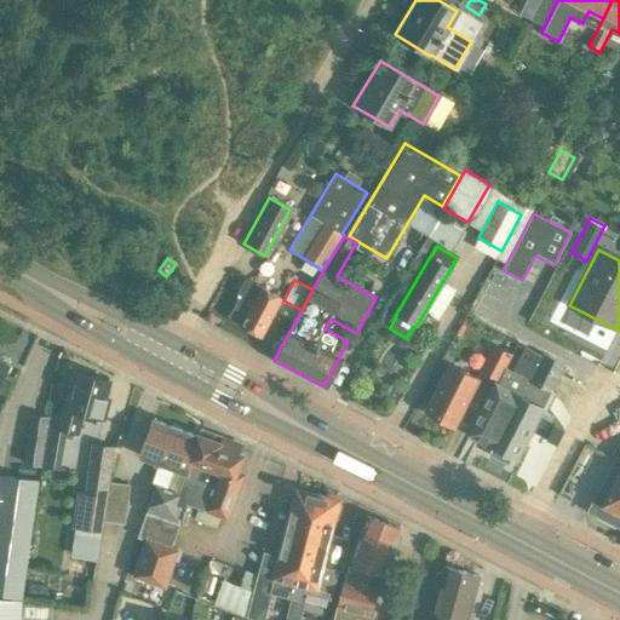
[(259,336),(279,298),(246,281),(239,294),(239,296),(228,317),(242,325),(241,326),(259,336)]
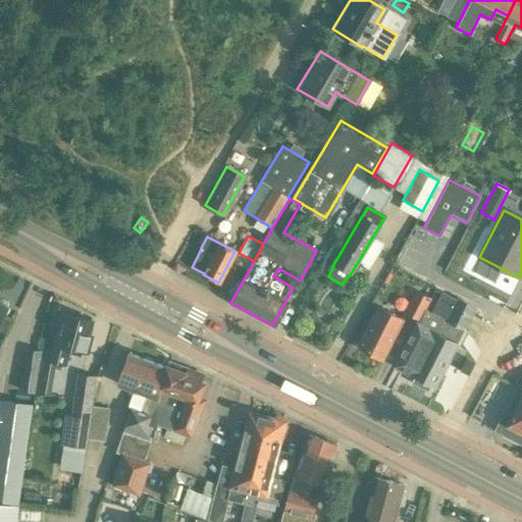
[(420,320),(431,298),(416,290),(404,312),(420,320)]
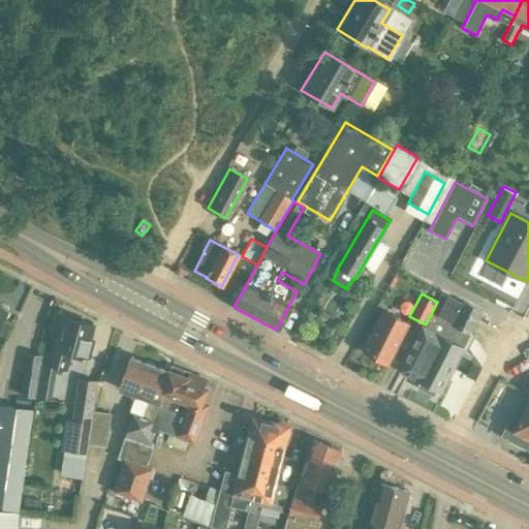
[(438,393),(480,313),(447,297),(437,316),(440,317),(434,332),(423,325),(399,371),(438,393)]
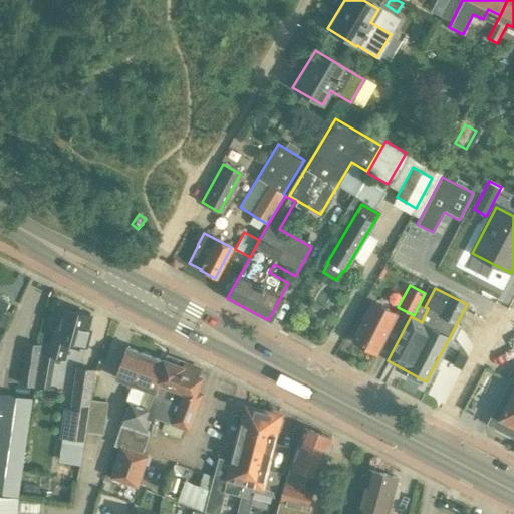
[(373,353),(394,316),(372,304),(352,341),(373,353)]
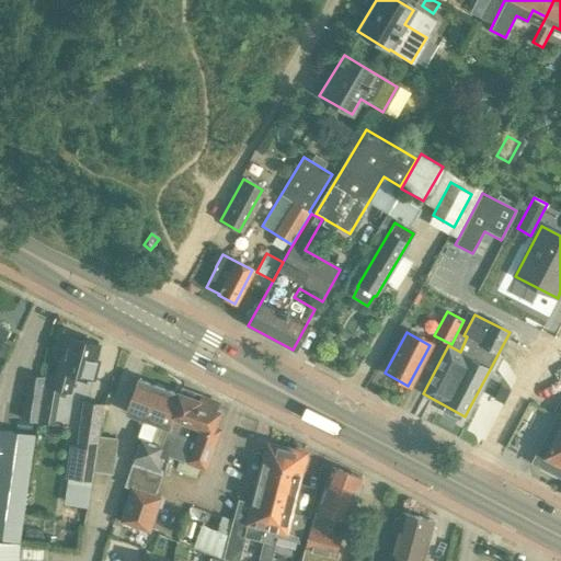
[(94,361),(99,345),(71,338),(67,356),(64,355),(54,388),(70,392),(76,374),(92,378),(98,362),(94,361)]
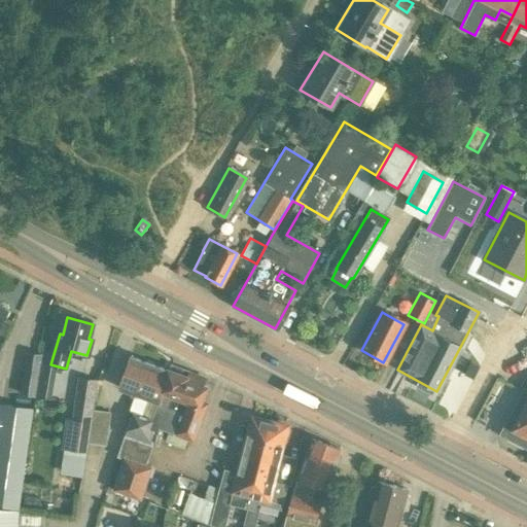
[(35,396),(41,355),(27,353),(21,393),(35,396)]
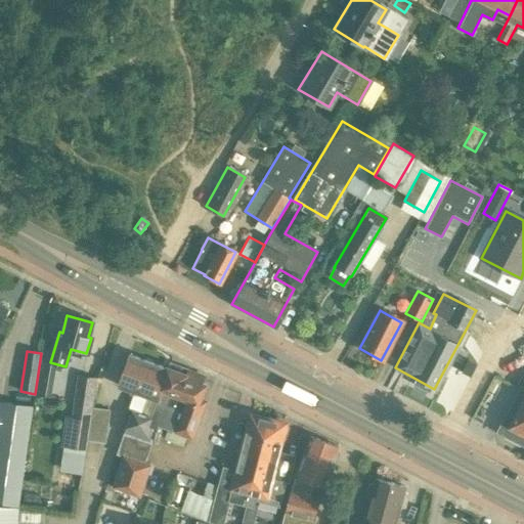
[(151,416),(168,369),(130,355),(119,386),(148,396),(143,411),(151,416)]
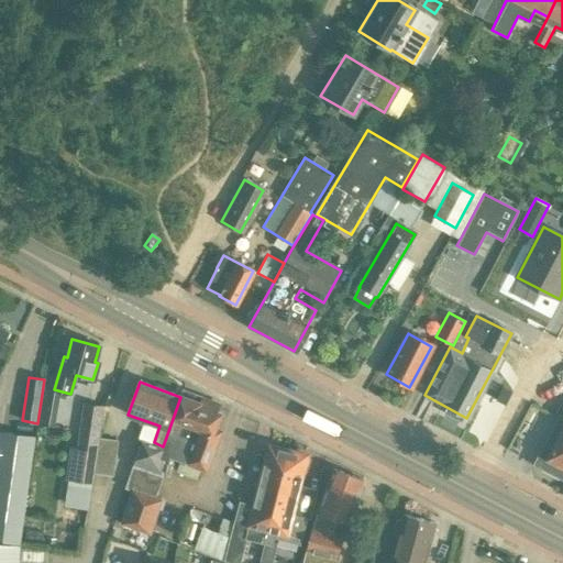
[(205,471),(218,435),(209,432),(218,408),(201,401),(201,399),(181,393),(180,397),(163,446),(154,442),(153,444),(143,440),(125,486),(132,488),(119,521),(148,532),(161,499),(154,497),(169,457),(205,471)]
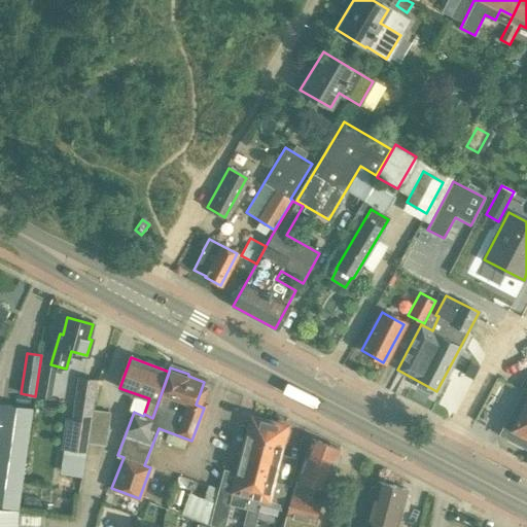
[(89,443),(93,410),(92,410),(97,380),(79,377),(73,419),(67,419),(63,449),(72,450),(69,475),(83,477),(88,443),(89,443)]
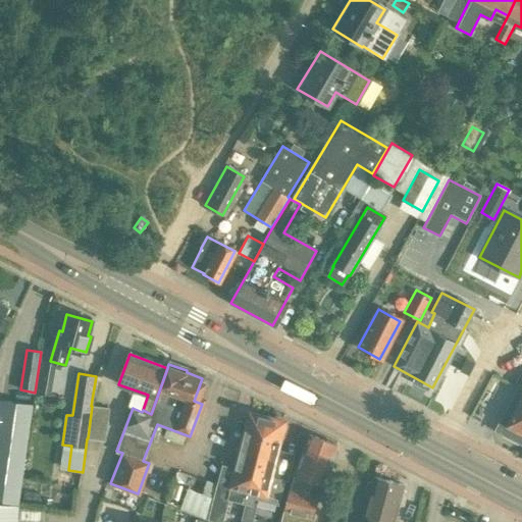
[(521,432),(521,398),(508,424),(521,432)]
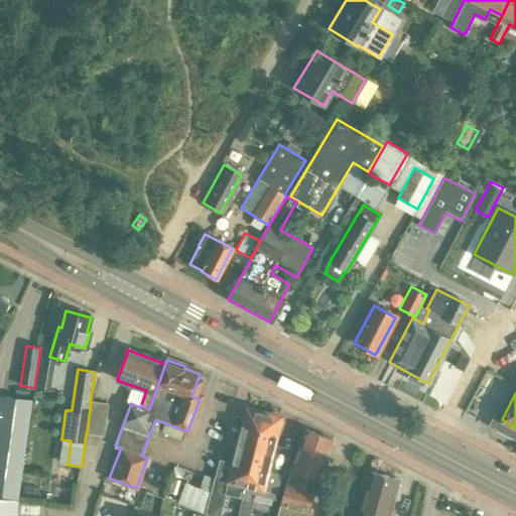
[(0,515),(16,515),(17,511),(31,401),(0,396),(0,515)]
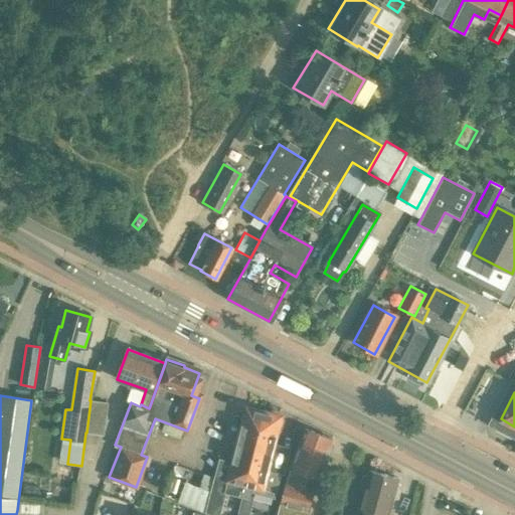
[(104,435),(108,403),(91,400),(87,433),(104,435)]
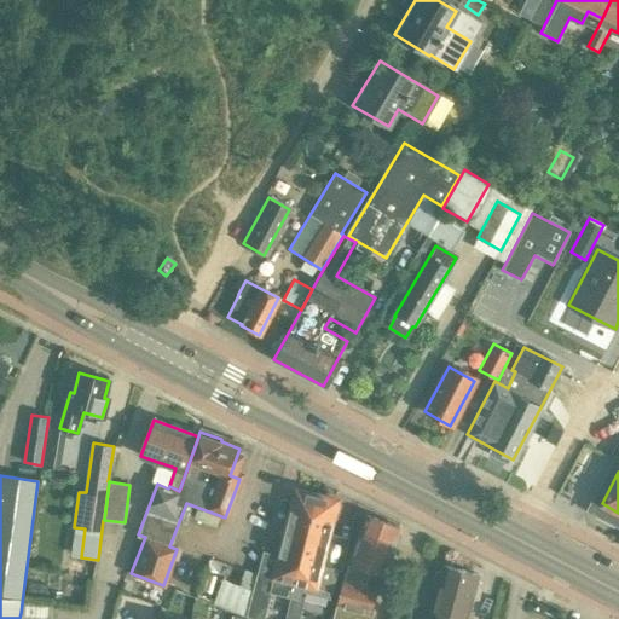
[(295,580),(300,561),(301,561),(317,496),(296,490),(279,556),(275,577),(259,573),(248,615),(261,618),(264,618),(271,593),(293,597),(293,596),(289,596),(293,580),(295,580)]
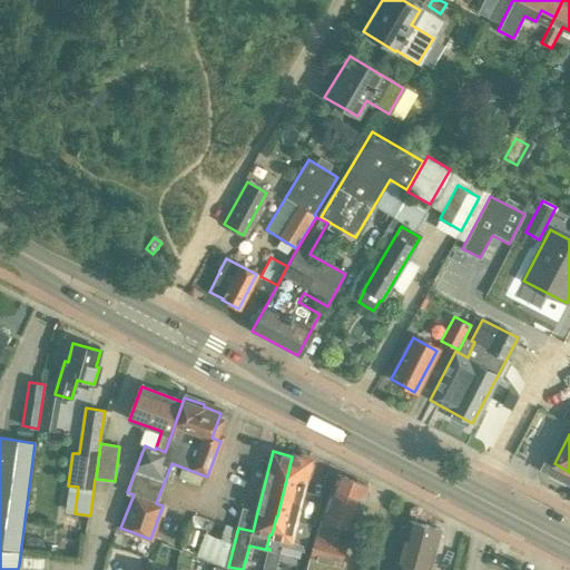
[(269,549),(269,550),(265,567),(275,569),(279,550),(276,549),(277,544),(303,550),(310,524),(295,520),(310,461),(292,457),(277,517),(276,517),(272,534),(269,534),(266,549),(269,549)]
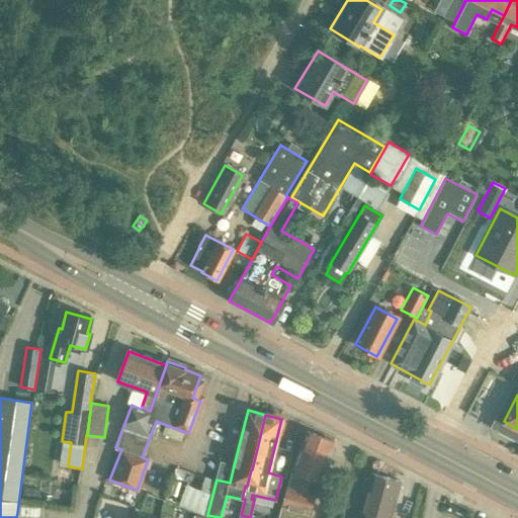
[(319,480),(327,459),(333,456),(336,448),(333,443),(334,441),(308,431),(287,484),(280,510),(286,511),(284,517),(309,517),(315,493),(301,488),(307,475),(319,480)]
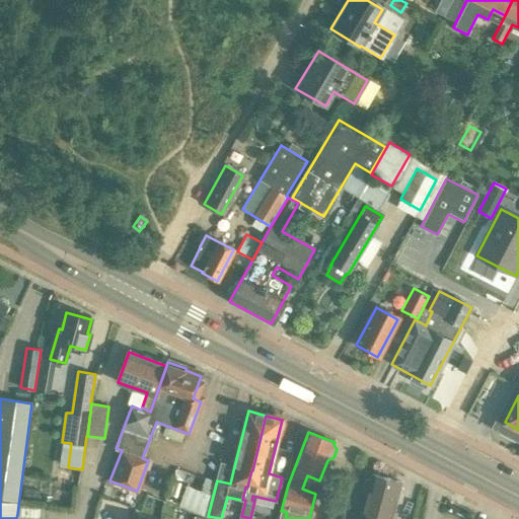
[(376,518),(387,478),(372,474),(371,478),(365,480),(363,491),(366,496),(360,518),(376,518)]
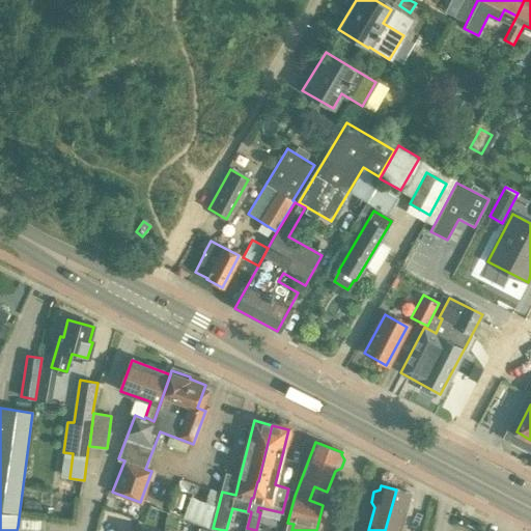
[(400,530),(406,515),(412,514),(415,502),(410,498),(411,494),(396,490),(385,530),(400,530)]
